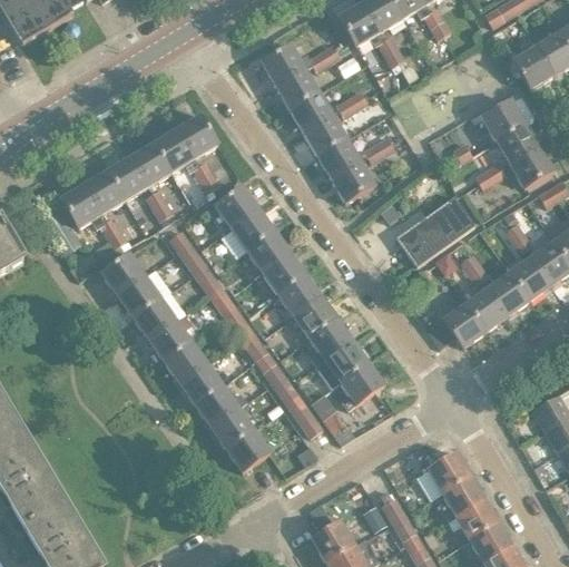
[(0,0),(0,8),(22,45),(74,13),(70,8),(82,0),(86,0),(86,1),(87,1),(87,0),(100,0),(101,2),(105,0),(0,0)]
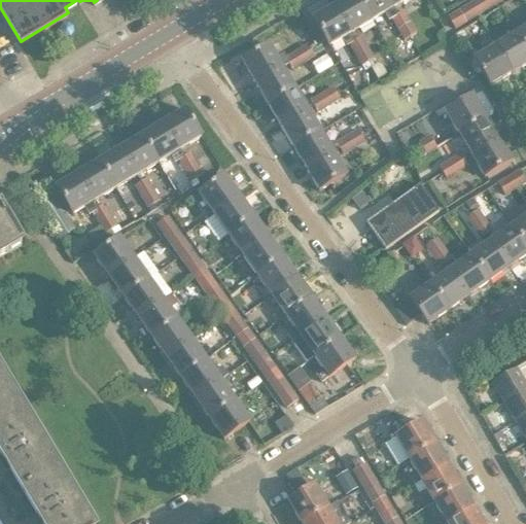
[(339,0),(335,3),(351,31),(373,18),(361,0),(339,0)]
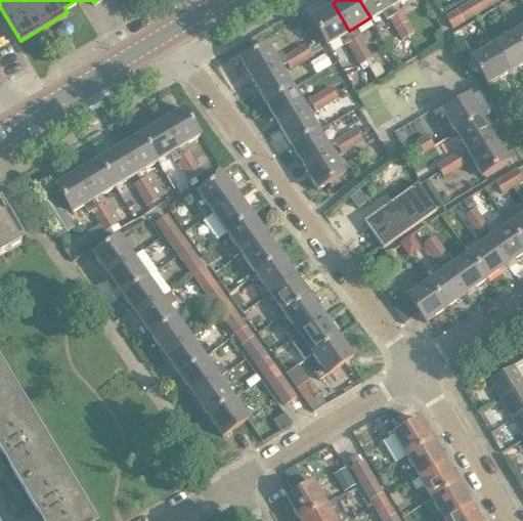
[(395,11),(392,5),(389,0),(359,0),(371,17),(383,10),(387,17),(390,15),(390,14),(395,11)]
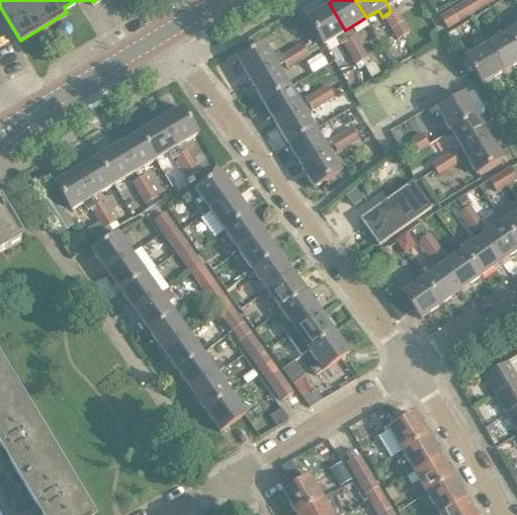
[(468,12),(479,6),(475,0),(463,0),(461,1),(468,12)]
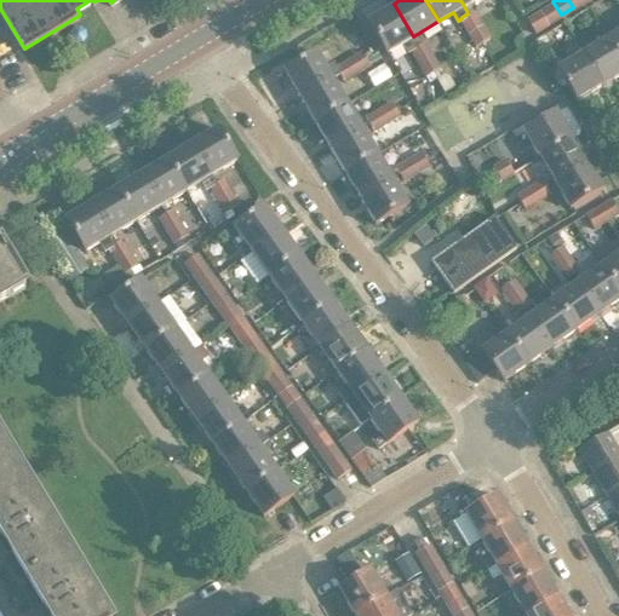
[(548,22),(561,15),(552,1),(540,9),(548,22)]
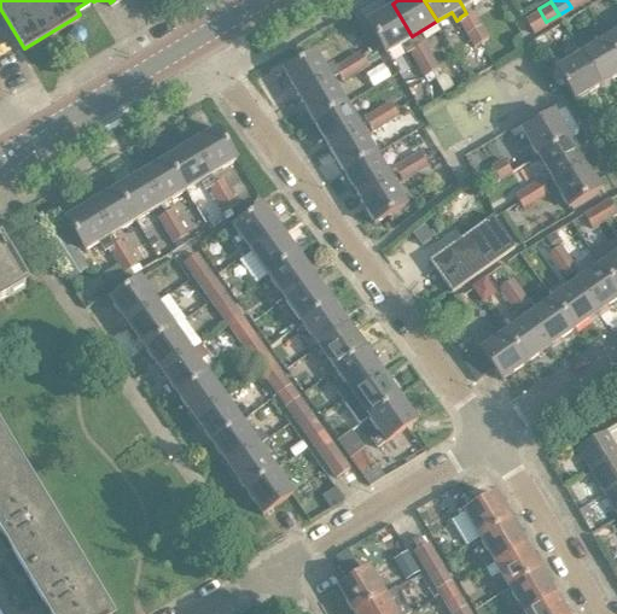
[(407,51),(411,48),(411,47),(417,44),(412,36),(393,4),(367,18),(386,51),(402,42),(407,51)]
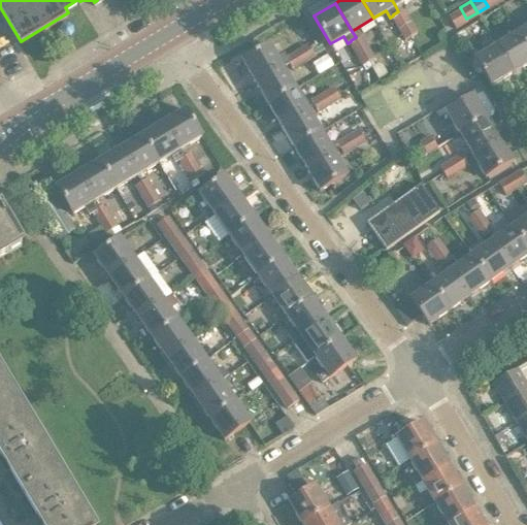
[(456,26),(466,19),(460,7),(449,14),(456,26)]
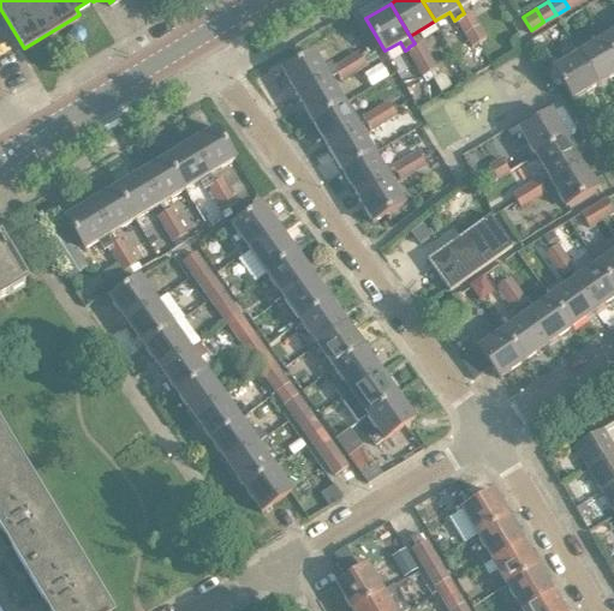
[(458,18),(465,30),(478,22),(471,10),(464,13),(458,17),(458,18)]
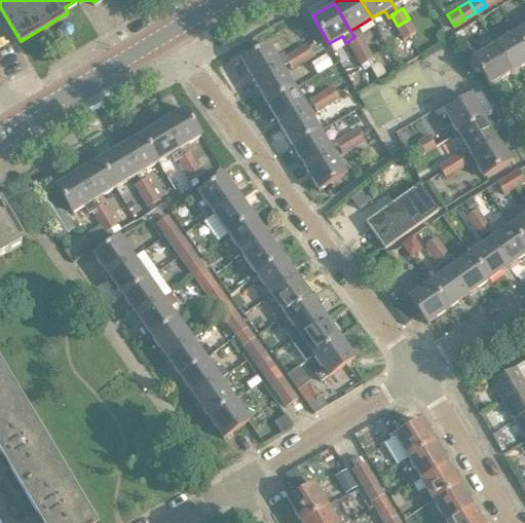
[(409,19),(398,26),(404,36),(415,30),(409,19)]
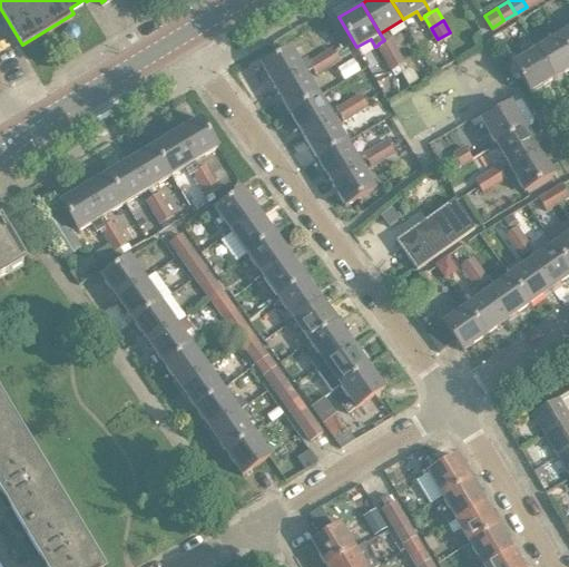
[(568,27),(559,33),(568,49),(568,27)]
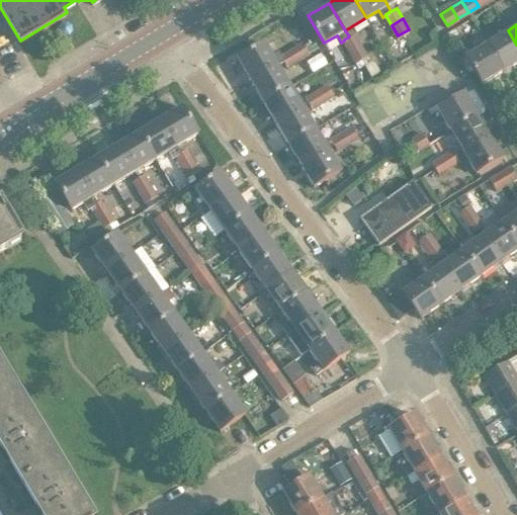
[(516,45),(508,30),(487,43),(503,69),(516,60),(516,45)]
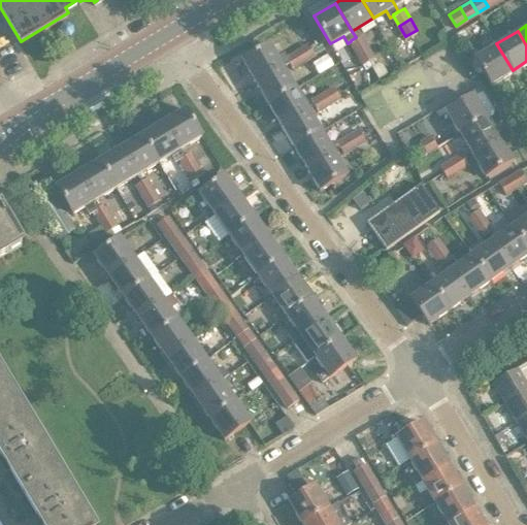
[(362,33),(356,37),(351,40),(351,41),(357,52),(368,44),(362,33)]
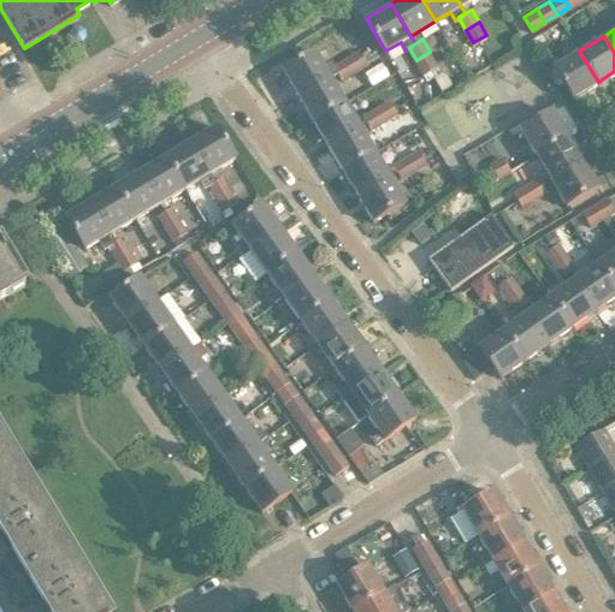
[(372,41),(361,48),(368,61),(379,55),(372,41)]
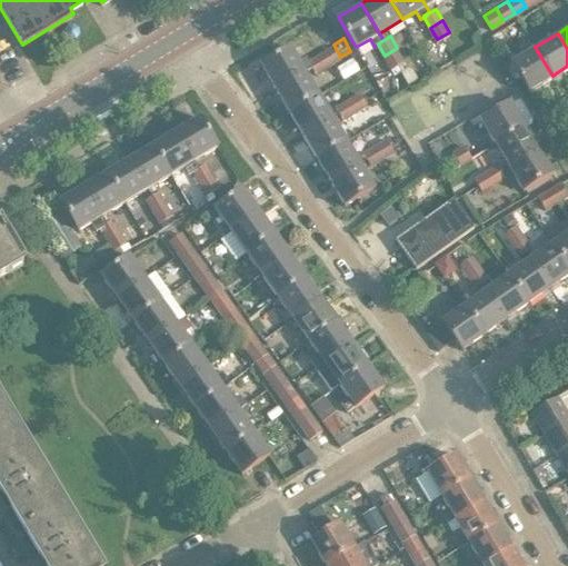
[(321,51),(329,63),(340,57),(334,45),(321,51)]
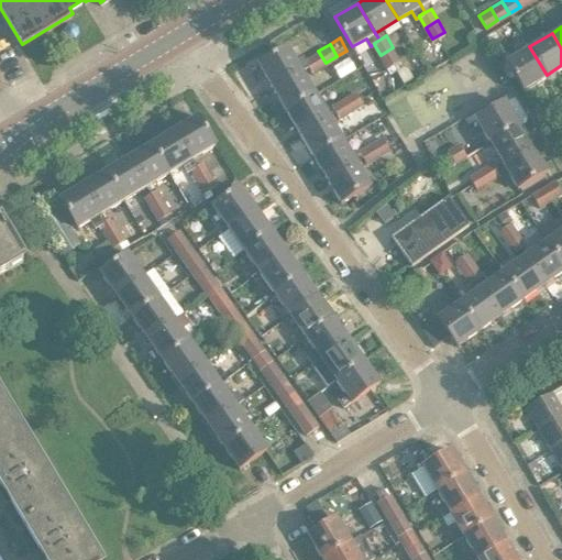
[(301,68),(308,64),(309,64),(306,58),(304,54),(296,58),(288,45),(259,63),(272,86),(301,68)]
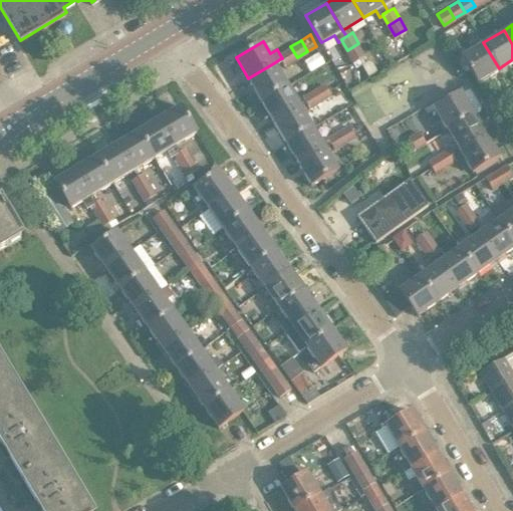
[(478,81),(499,68),(483,42),(462,55),(478,81)]
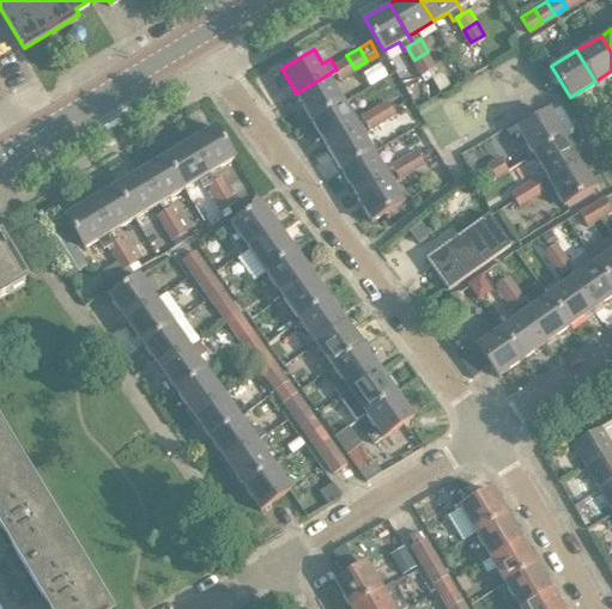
[(422,72),(429,68),(435,65),(428,52),(414,60),(422,72)]
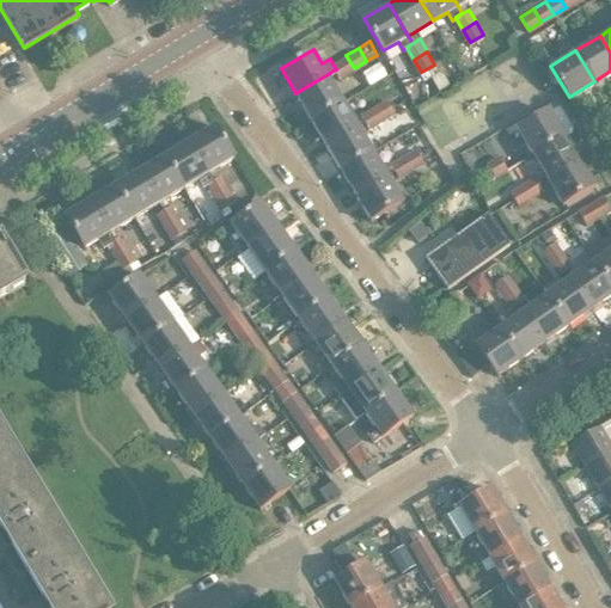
[(346,55),(333,63),(336,69),(335,69),(340,77),(354,68),(346,55)]
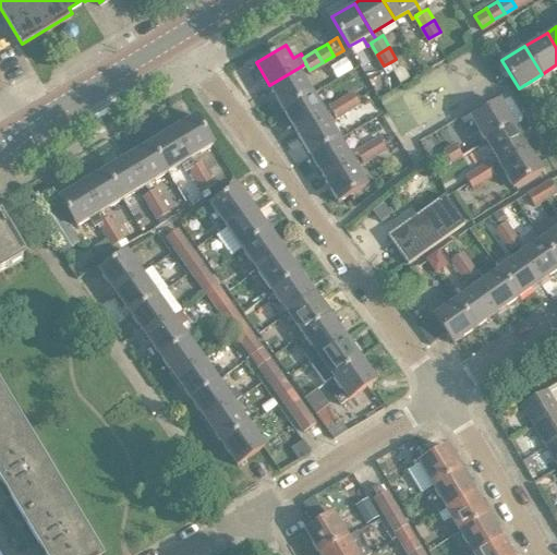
[(269,85),(283,108),(313,91),(299,68),(269,85)]
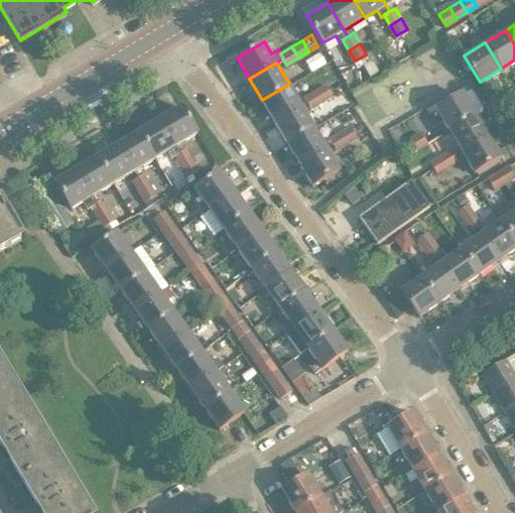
[(333,94),(330,88),(327,83),(315,89),(323,100),(333,94)]
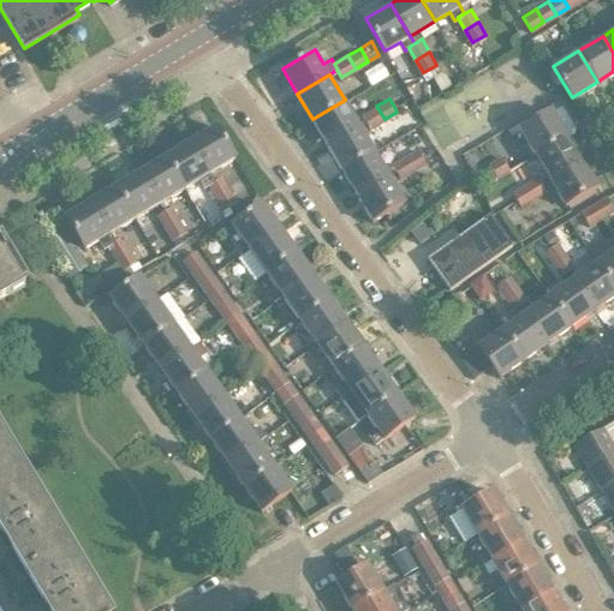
[(359,125),(359,124),(345,100),(313,119),(327,144),(359,125)]
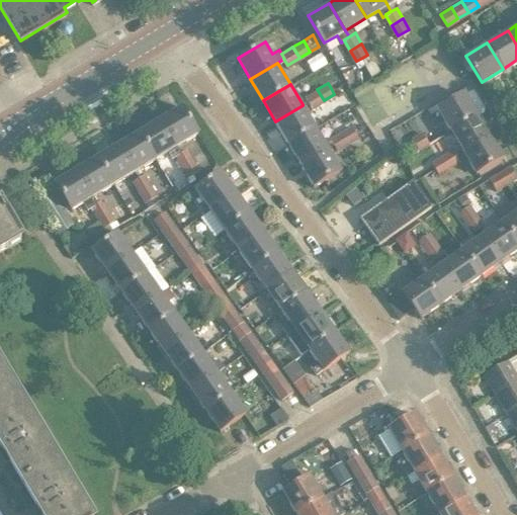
[(317,89),(306,95),(309,100),(312,106),(313,106),(324,100),(317,89)]
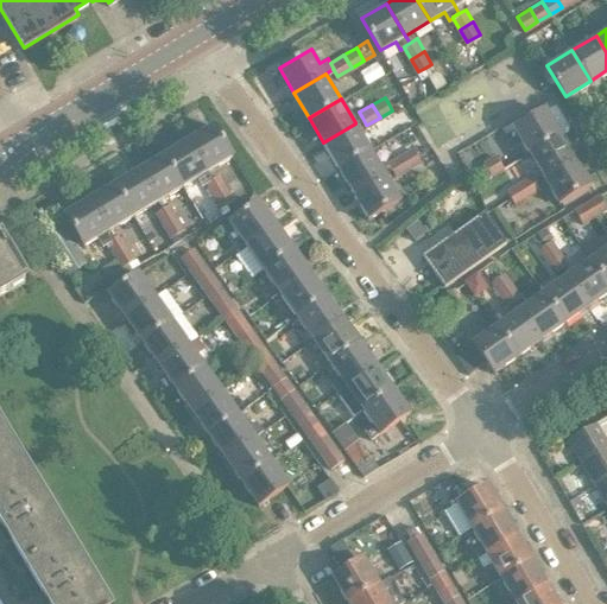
[(545,108),(514,126),(529,151),(560,133),(545,108)]
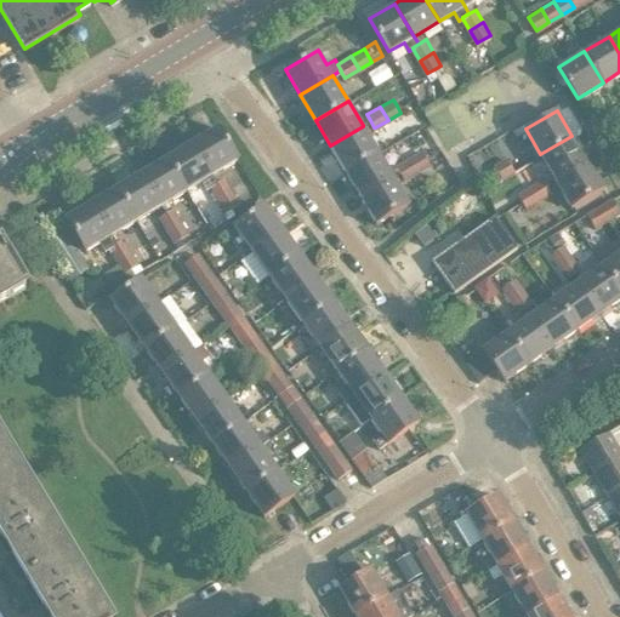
[(374,127),(370,120),(363,125),(363,126),(369,136),(377,131),(375,127),(374,127)]
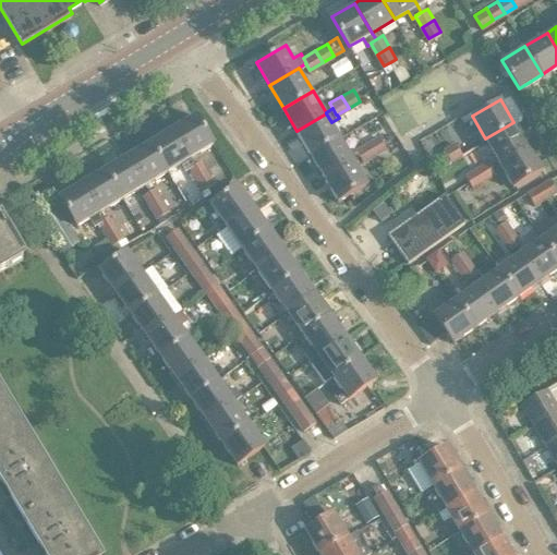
[(191,155),(214,142),(196,112),(173,127),(191,155)]
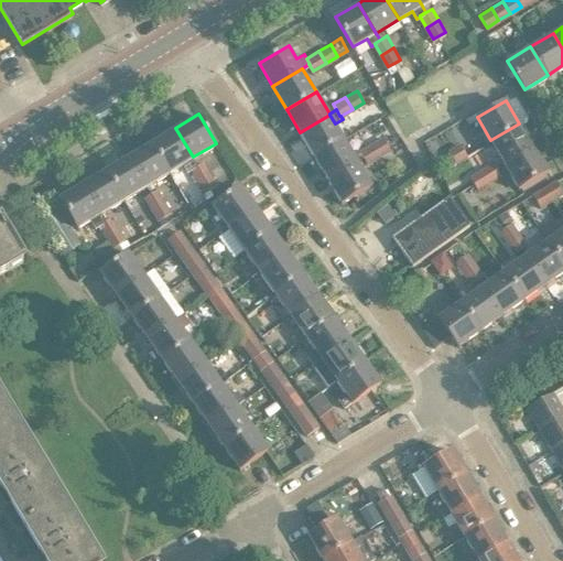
[(300,132),(314,154),(343,138),(335,123),(329,115),(300,132)]
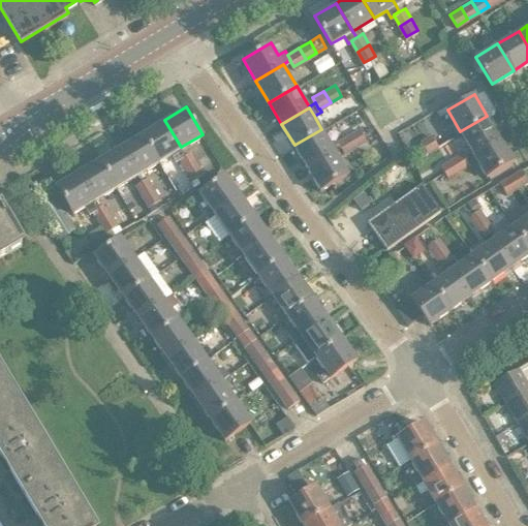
[(473,153),(500,137),(487,116),(460,131),(473,153)]
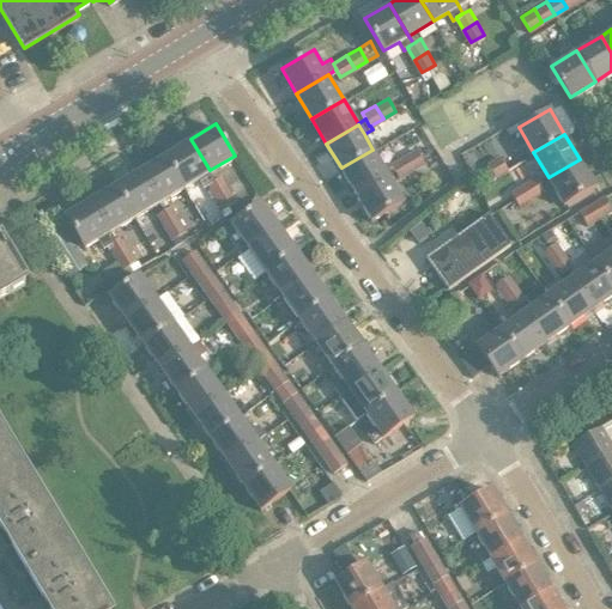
[(191,139),(165,153),(185,186),(200,176),(206,186),(208,183),(224,208),(230,205),(214,180),(210,170),(191,139)]
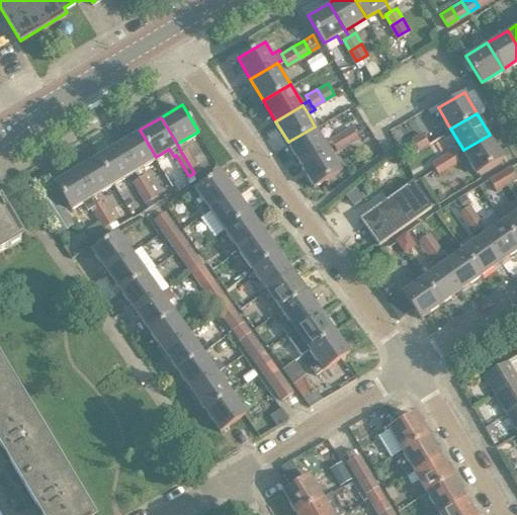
[(348,143),(359,136),(355,131),(352,124),(341,132),(348,143)]
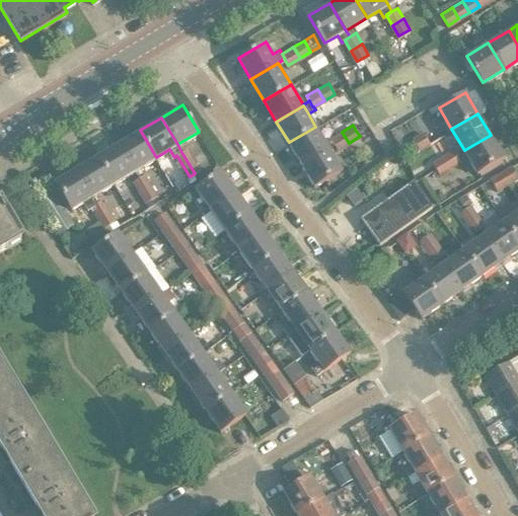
[(315,127),(289,142),(301,163),(328,148),(315,127)]
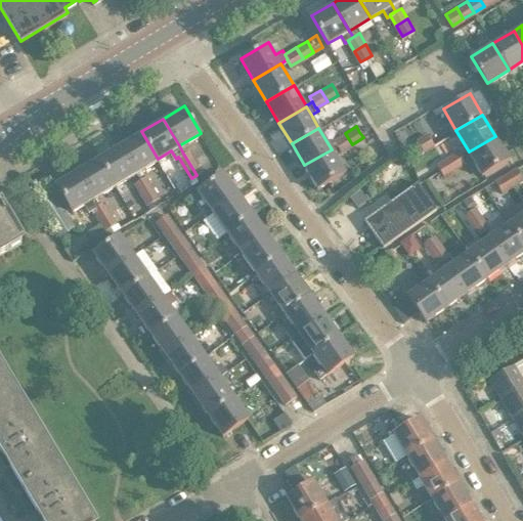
[(136,171),(158,159),(141,131),(120,144),(136,171)]
